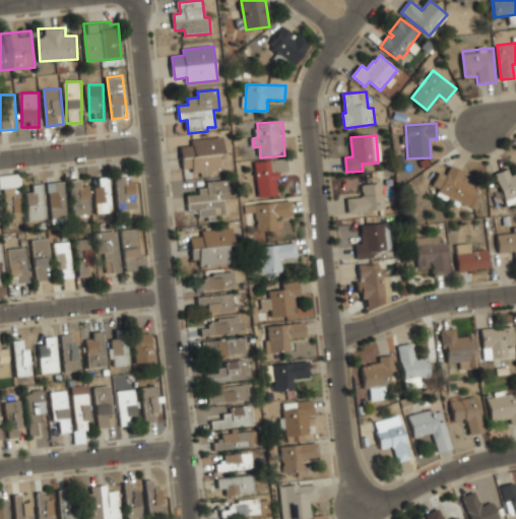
[(184,170),(193,169),(194,177),(214,175),(214,171),(221,171),(220,154),(226,154),(223,138),(192,140),(193,146),(182,147),(184,170)]
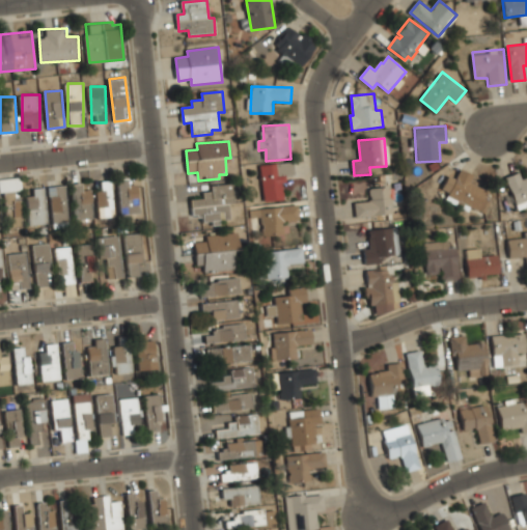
[(295,176),(294,164),(264,165),(265,201),(285,201),(284,177),(295,176)]
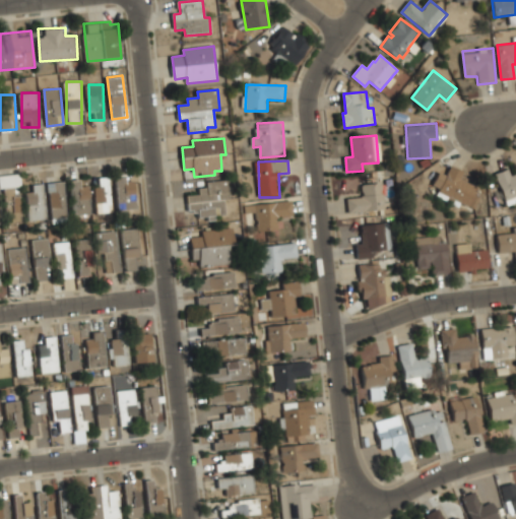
[(472,205),(477,186),(463,183),(466,171),(451,167),(449,175),(440,173),(435,197),(472,205)]
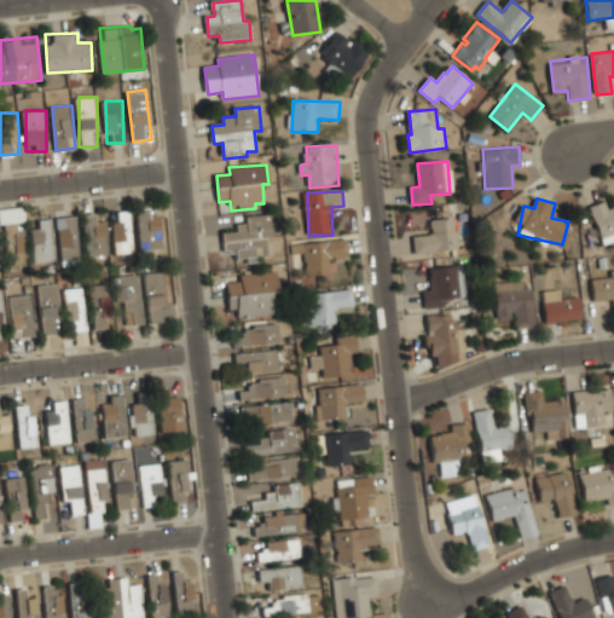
[(604,244),(613,241),(613,207),(609,209),(606,201),(590,207),(604,244)]
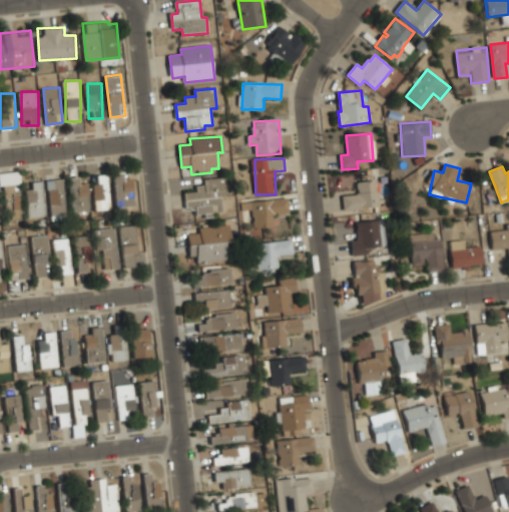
[(3,172),(4,219),(22,219),(21,172),(3,172)]
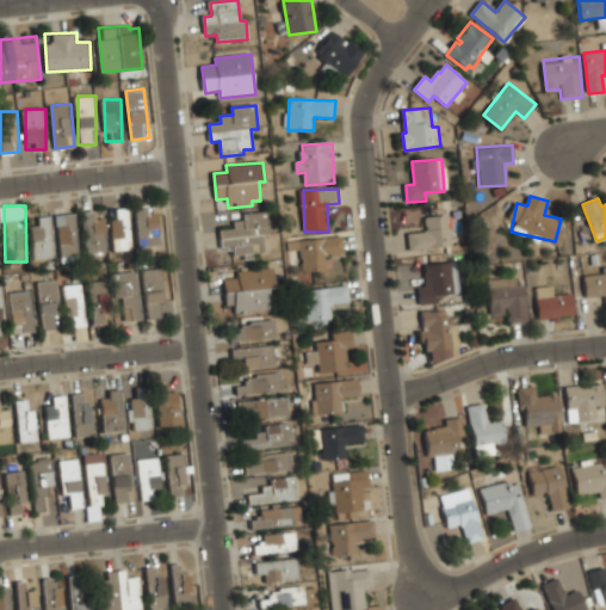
[(140,247),(161,245),(159,213),(148,214),(148,205),(136,205),(140,247)]
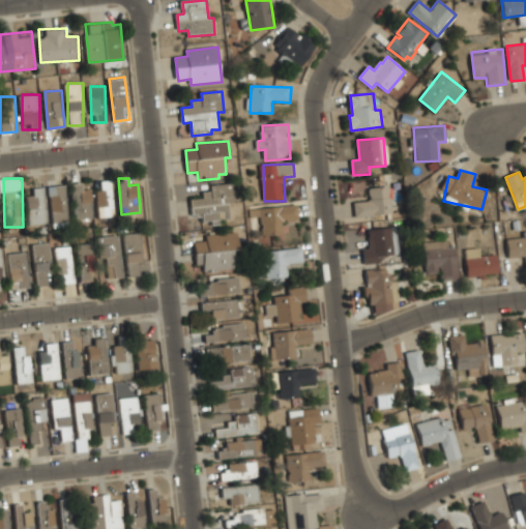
[(98,180),(98,215),(115,215),(115,180),(98,180)]
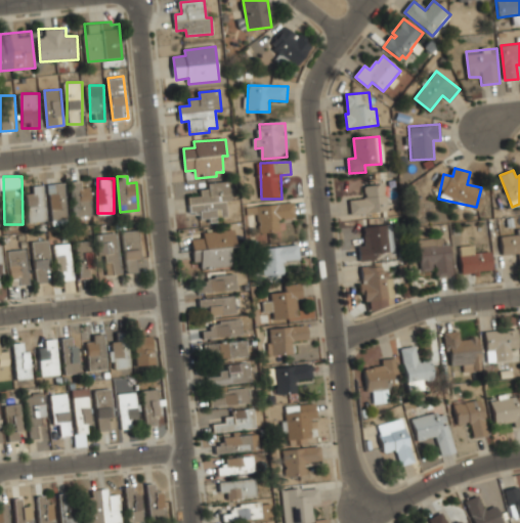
[(75,217),(92,216),(88,180),(71,182),(75,217)]
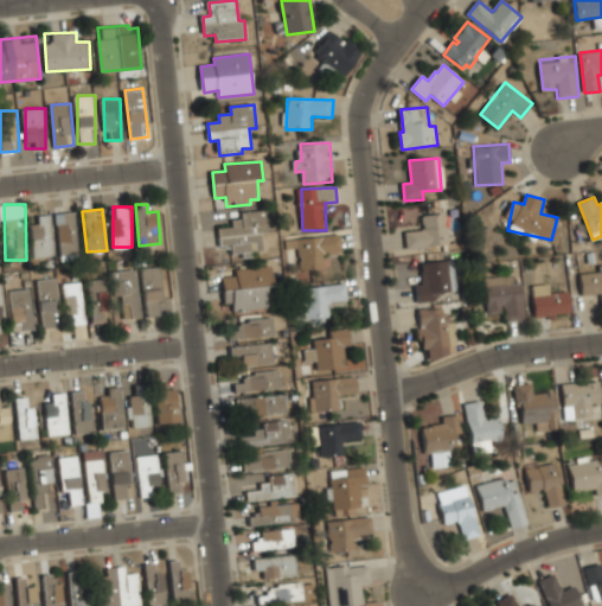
[(59,212),(61,255),(79,255),(78,211),(59,212)]
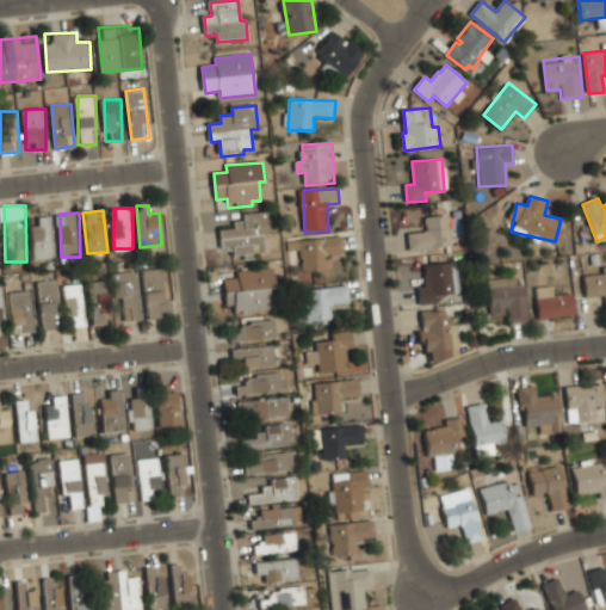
[(269,235),(267,213),(243,215),(243,221),(235,222),(236,229),(221,232),(223,251),(234,250),(235,263),(254,260),(254,256),(265,254),(263,235),(269,235)]
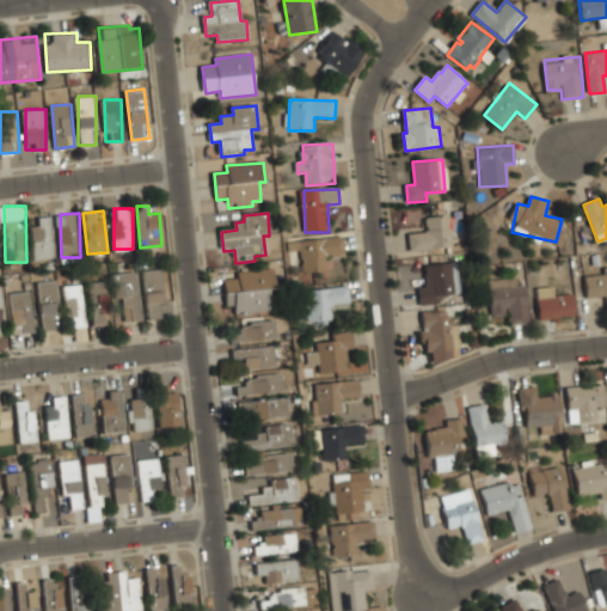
[(38,217),(40,225),(30,226),(35,260),(55,257),(50,215),(38,217)]
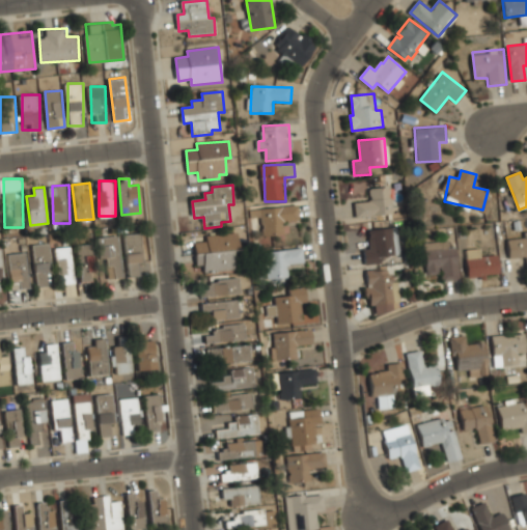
[(394,214),(391,187),(371,189),(372,200),(370,200),(370,202),(356,204),(357,218),(394,214)]
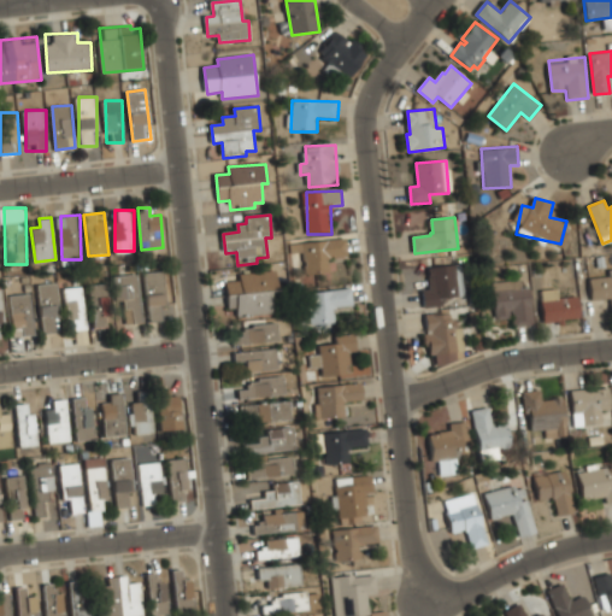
[(331,273),(330,258),(349,257),(348,240),(293,244),(294,263),(307,263),(309,274),(331,273)]
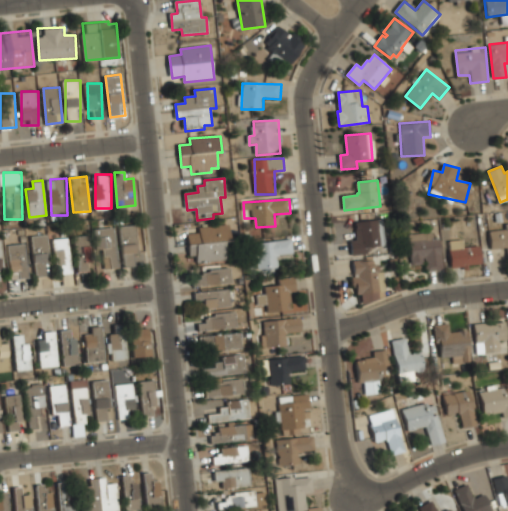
[(357,222),(359,242),(352,243),(353,256),(368,254),(368,248),(382,247),(379,220),(357,222)]
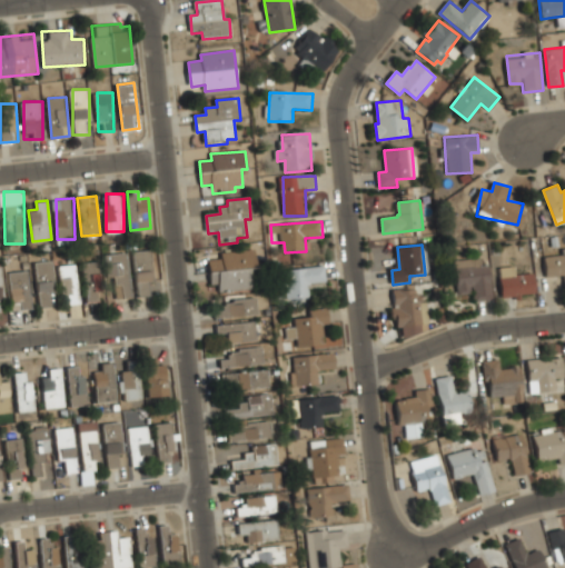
[(135,251),(138,296),(155,295),(151,250),(135,251)]
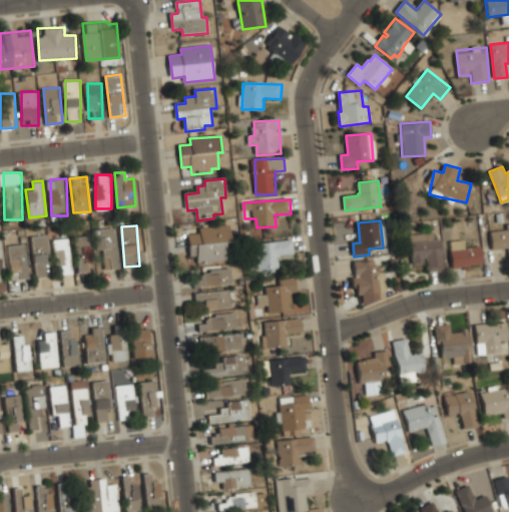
[(189,234),(191,263),(228,260),(226,242),(232,242),(230,225),(200,228),(200,234),(189,234)]
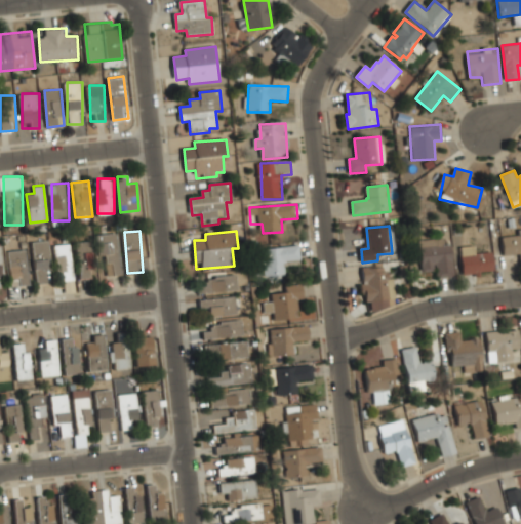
[(101,255),(111,255),(112,275),(122,274),(119,233),(99,234),(101,255)]
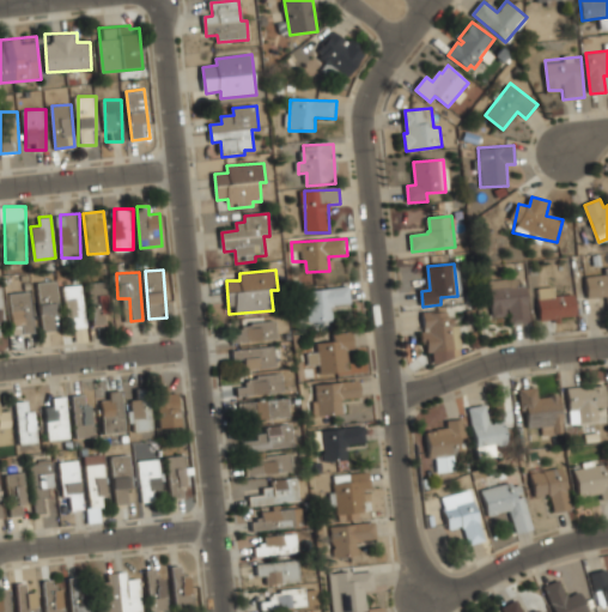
[(607,273),(585,276),(588,297),(607,296),(607,273)]
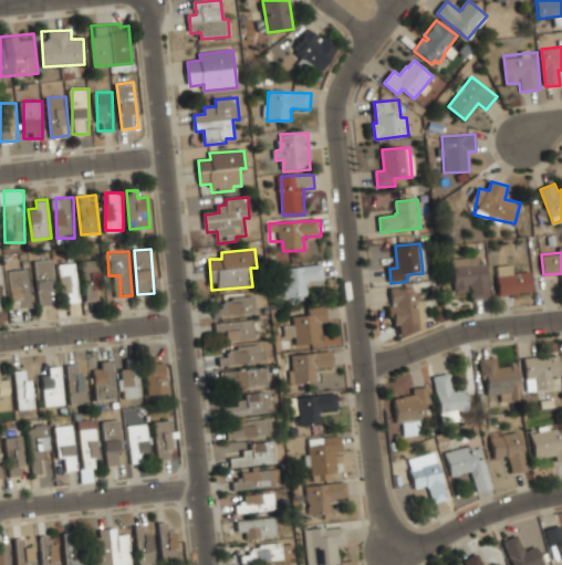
[(40,305),(58,304),(53,259),(37,260),(40,305)]
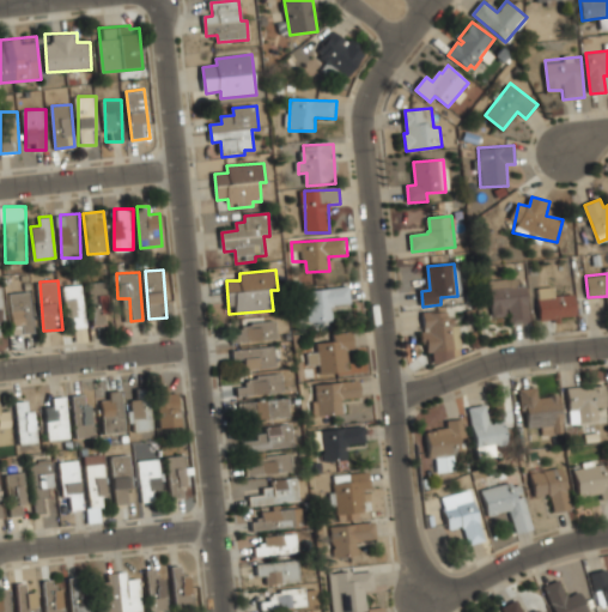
[(107,325),(107,282),(92,282),(92,325),(107,325)]
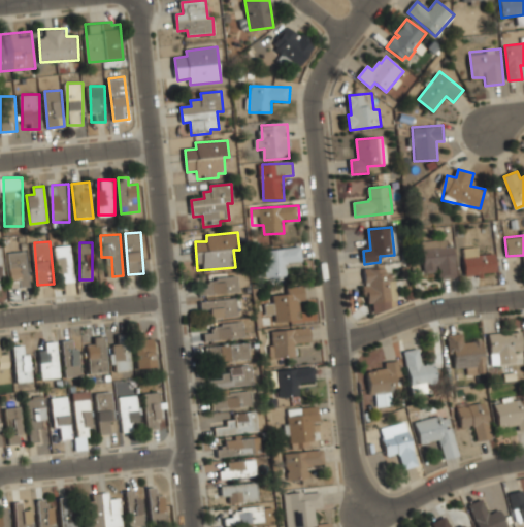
[(73,282),(74,245),(59,245),(58,282),(73,282)]
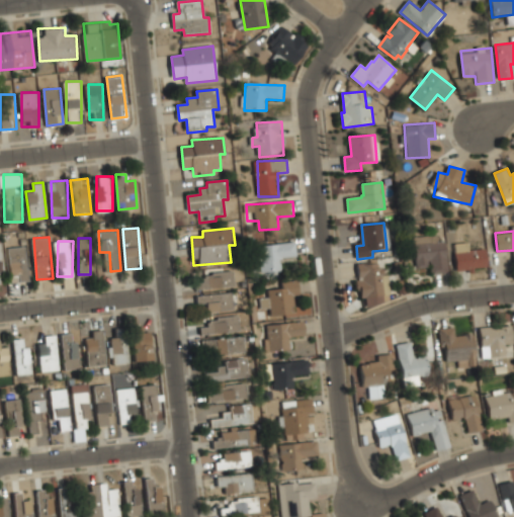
[(432,274),(449,272),(446,243),(416,246),(418,269),(431,268),(432,274)]
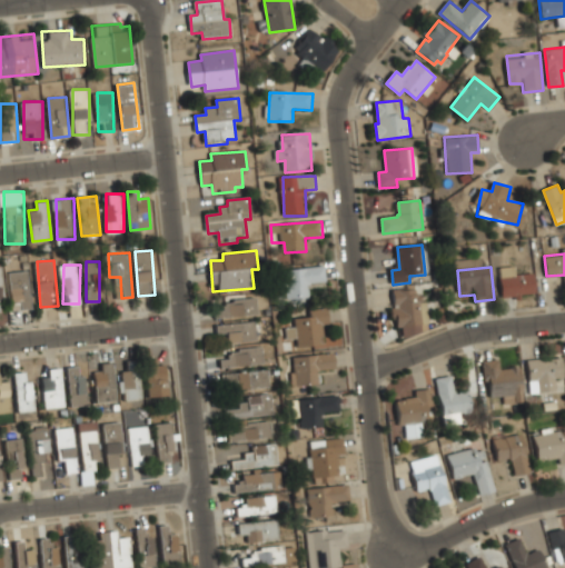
[(327,282),(327,268),(287,270),(289,300),(311,299),(310,284),(327,282)]
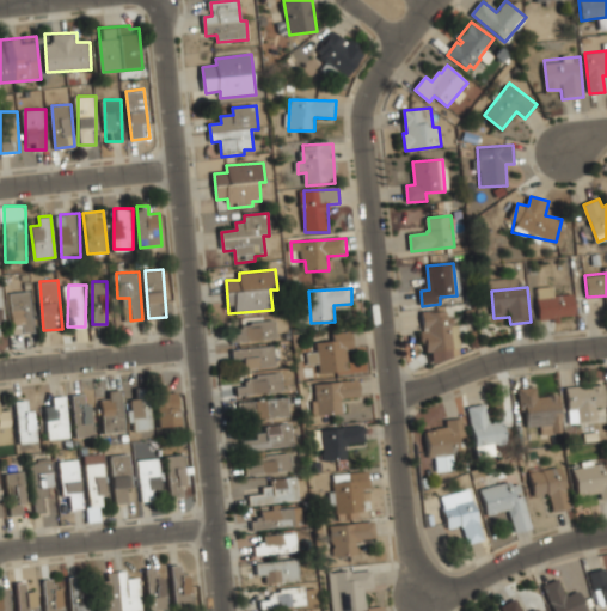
[(32,292),(12,292),(12,333),(32,333),(32,292)]
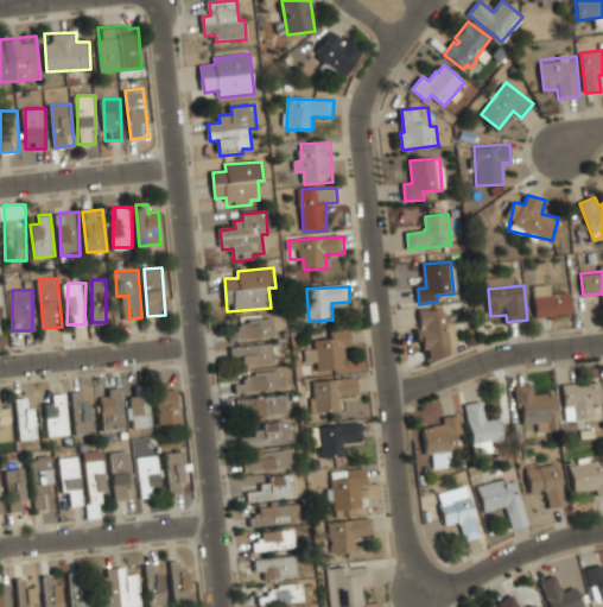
[(534,296),(538,318),(573,314),(570,291),(534,296)]
